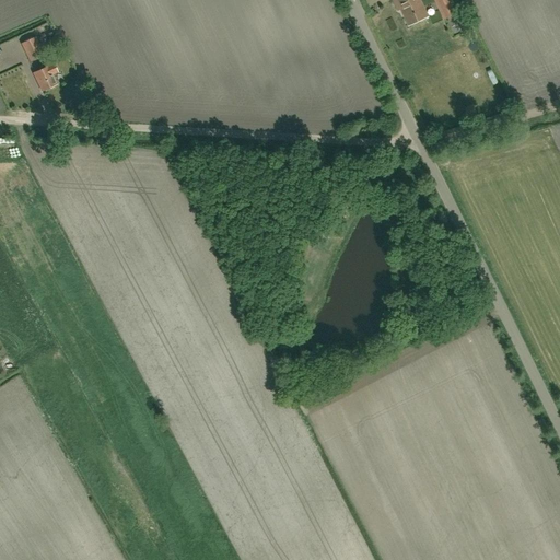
[(396,0),(409,25),(429,16),(420,0),(396,0)]
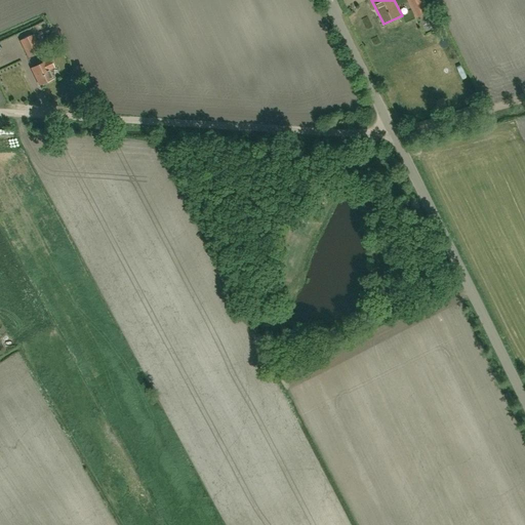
[(410,0),(418,17),(423,15),(436,9),(432,0),(410,0)]
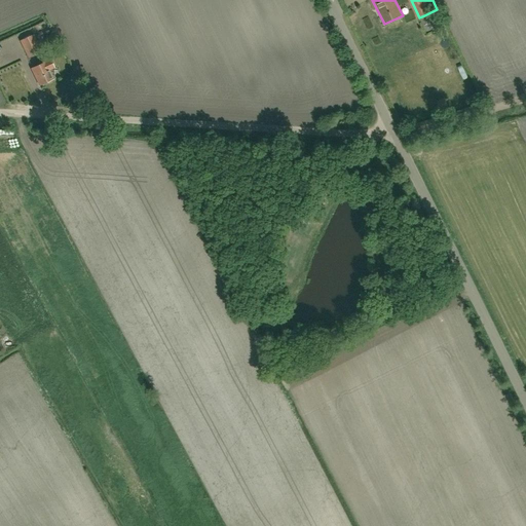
[(368,6),(357,11),(361,20),(372,14),(368,6)]
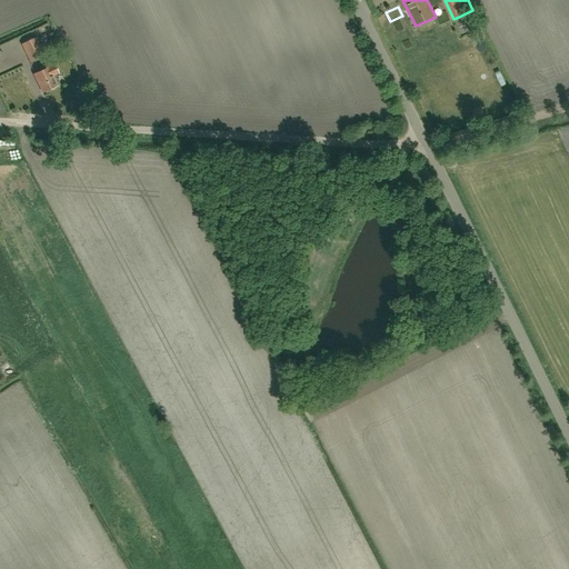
[(32,62),(45,57),(36,38),(23,43),(32,62)]
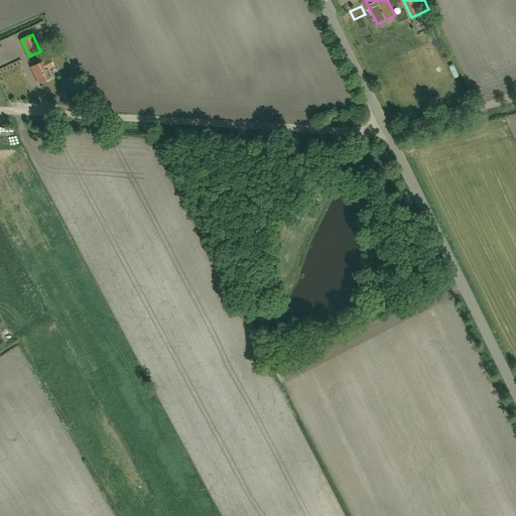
[(48,69),(53,67),(49,58),(31,68),(39,84),(52,78),(48,69)]
